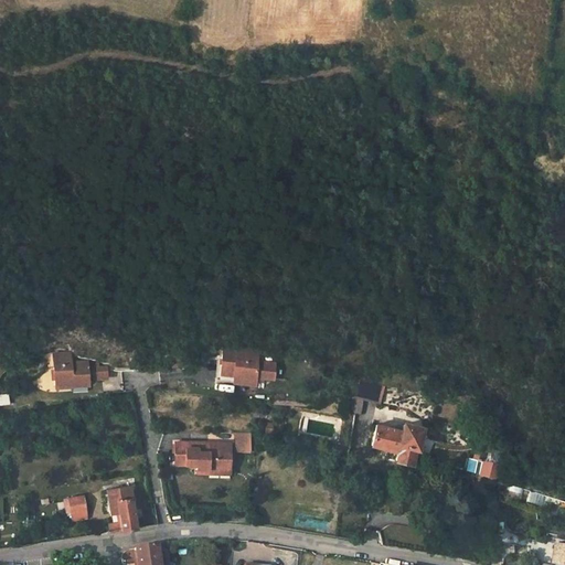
[(258,351),(224,347),(221,374),(233,375),(255,379),(255,376),(274,379),(276,363),(257,362),(258,351)]
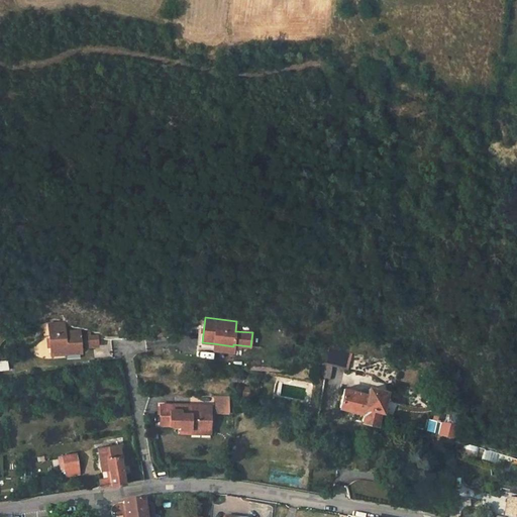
[(50,351),(67,351),(66,347),(81,347),(81,346),(98,346),(99,340),(91,340),(91,336),(81,337),(81,334),(67,335),(66,326),(50,326),(50,351)]
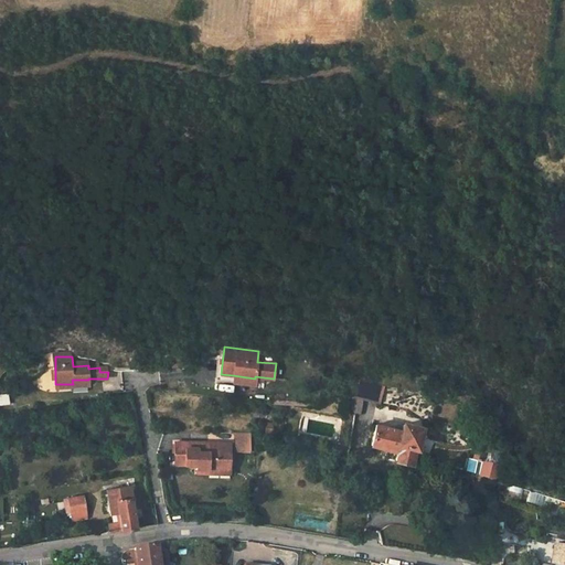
[(254,385),(255,379),(233,375),(233,383),(254,385)]
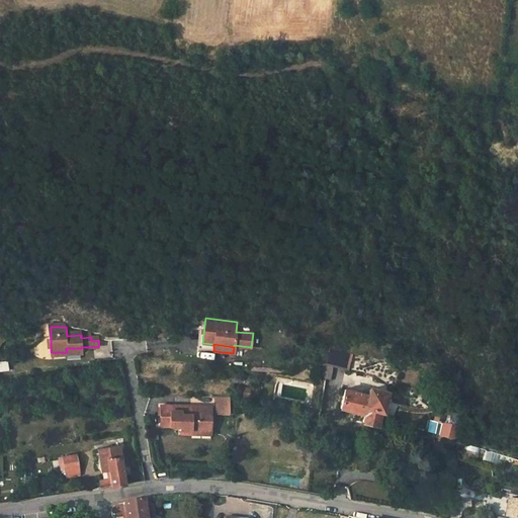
[(321,378),(331,380),(334,365),(346,368),(349,351),(328,346),(321,378)]
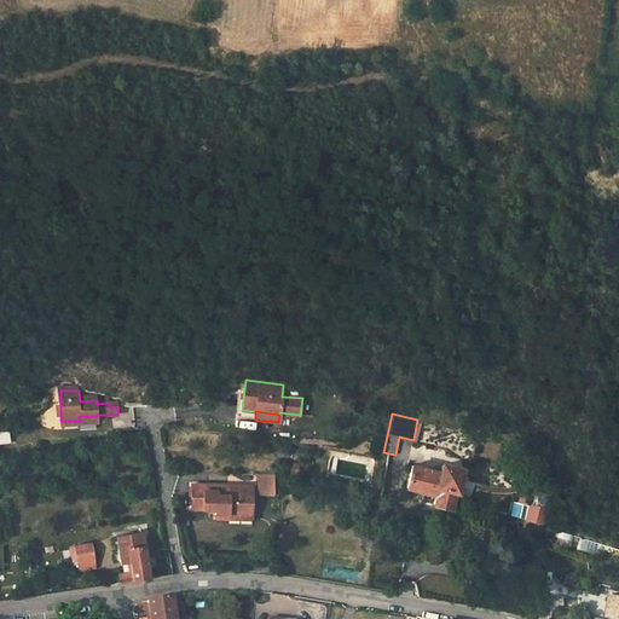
[(441,473),(412,466),(408,487),(435,495),(433,504),(450,508),(460,469),(443,466),(441,473)]
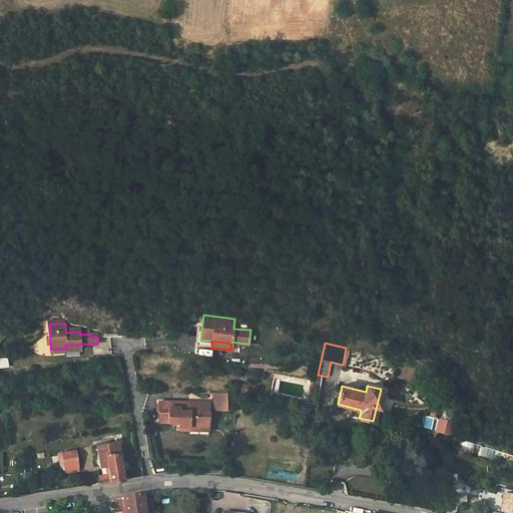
[(213,411),(226,411),(226,393),(213,393),(213,411)]
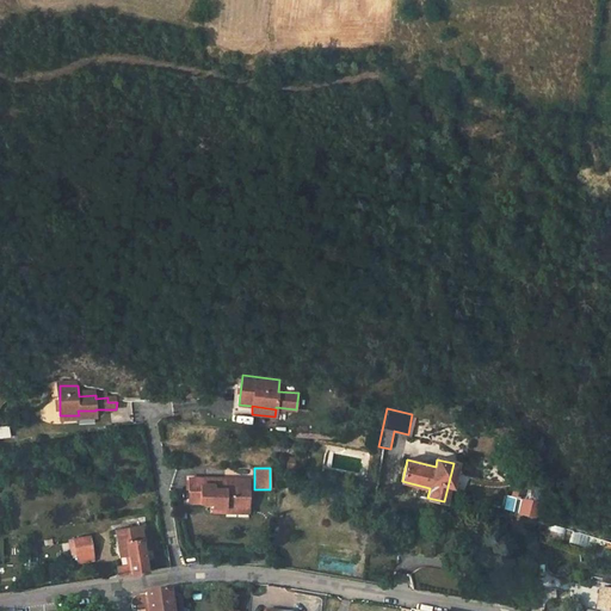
[(250,480),(190,479),(190,504),(213,504),(213,512),(236,513),(236,508),(250,508),(250,480)]
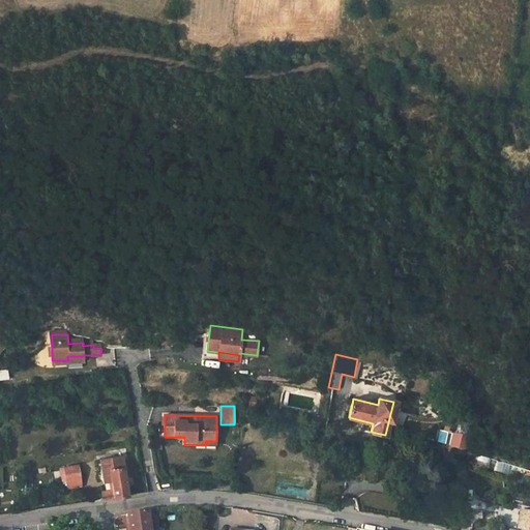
[(470,422),(447,416),(443,430),(455,433),(455,431),(468,434),(470,422)]
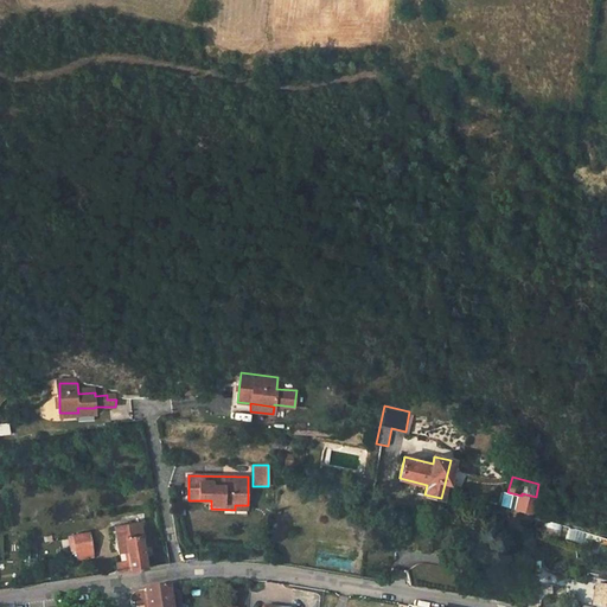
[(518,497),(509,493),(505,506),(534,515),(535,505),(518,500),(518,497)]
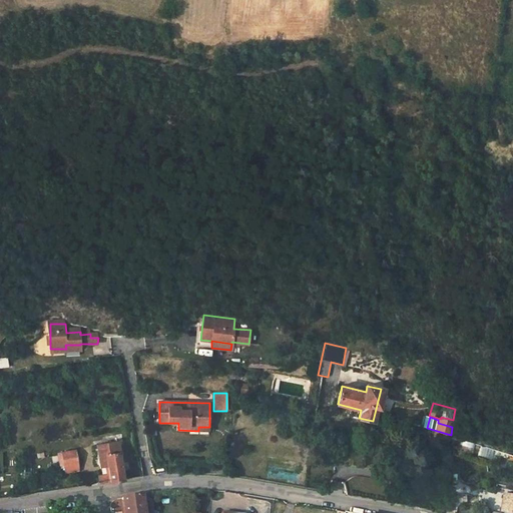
[(99,485),(123,481),(116,441),(93,445),(98,472),(97,472),(99,485)]
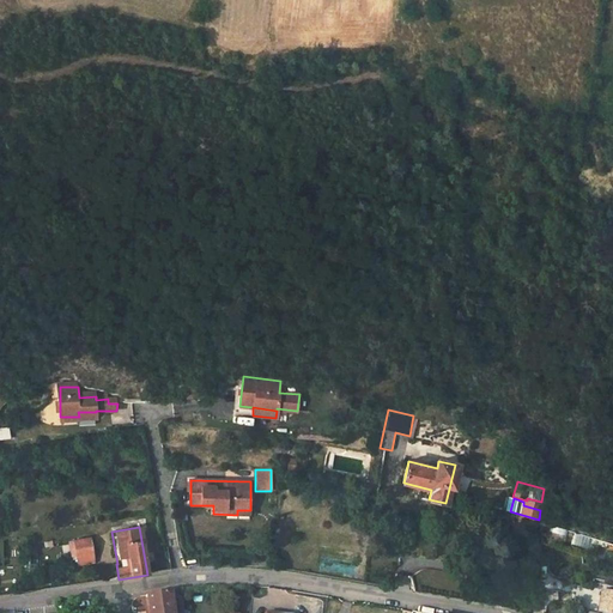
[(72,566),(92,564),(90,538),(68,540),(72,566)]
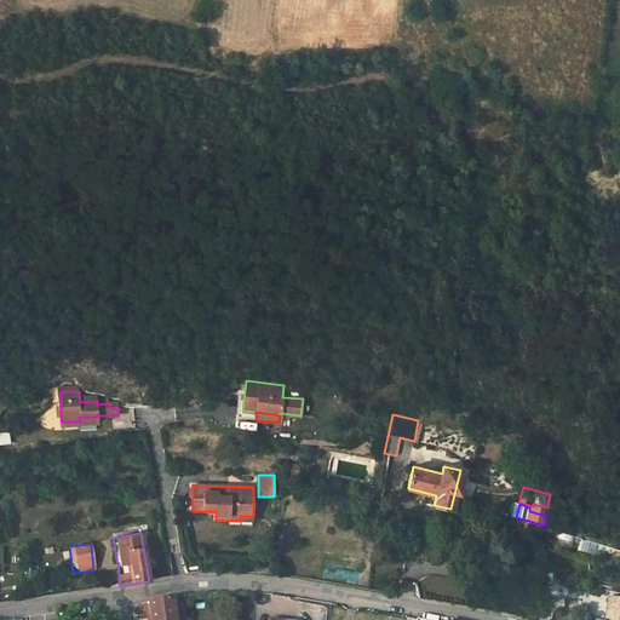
[(619,619),(619,604),(619,597),(606,596),(602,619),(598,619),(592,619),(591,619),(619,619)]
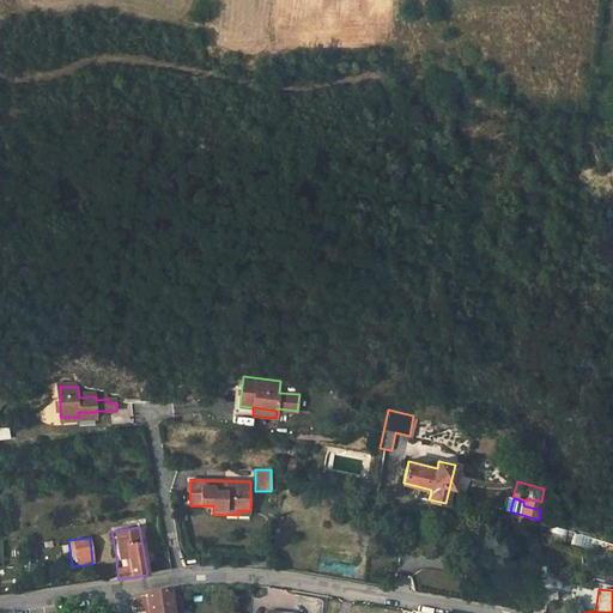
[(173,612),(173,601),(170,590),(146,594),(149,612),(173,612)]
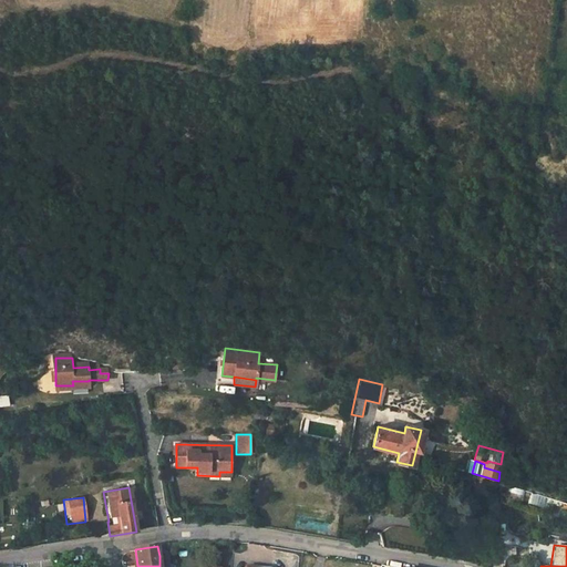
[(168,566),(166,555),(160,556),(160,566),(168,566)]
